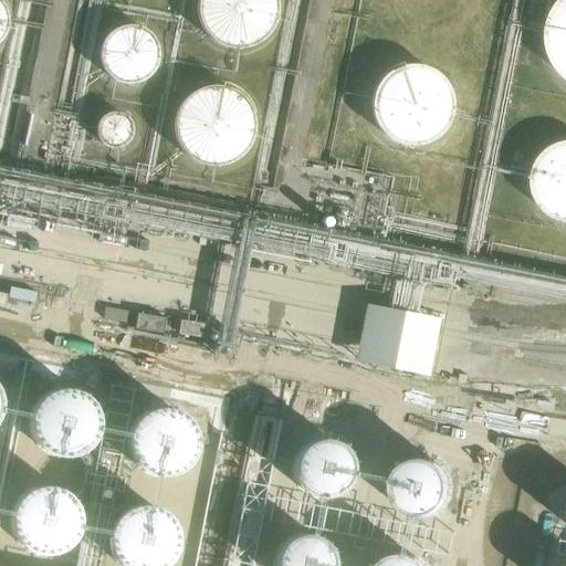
[(199,0),(198,11),(200,21),(203,30),(210,38),(219,44),(228,48),(238,49),(249,48),(258,43),(265,37),(272,29),(275,19),(276,9),(274,0),(199,0)]
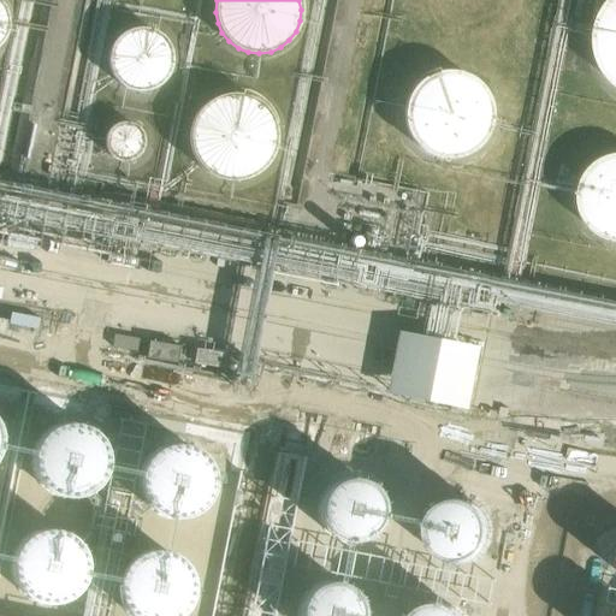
[(600,23),(598,36),(598,49),(600,63),(606,75),(615,84),(615,0),(606,11),(600,23)]
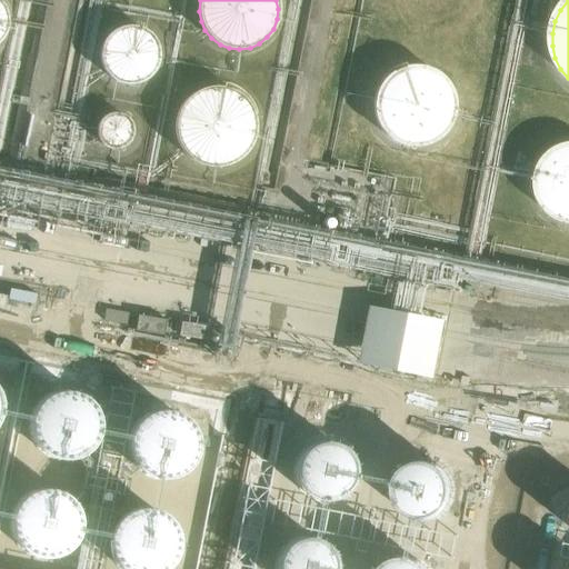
[(103,42),(100,50),(99,59),(100,68),(105,76),(111,81),(119,86),(127,88),(136,87),(145,83),(151,78),(156,70),(158,62),(158,53),(156,45),(150,38),(143,32),(135,29),(126,29),(117,31),(110,36),(103,42)]
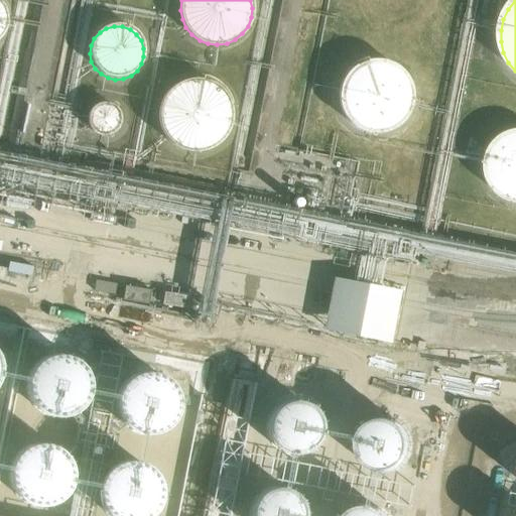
[(342,84),(339,96),(341,107),(345,118),(354,126),(364,132),(376,134),(387,132),(398,126),(406,117),(410,106),(411,95),(408,83),(401,73),(392,66),(381,62),(369,62),(358,67),(349,74),(342,84)]
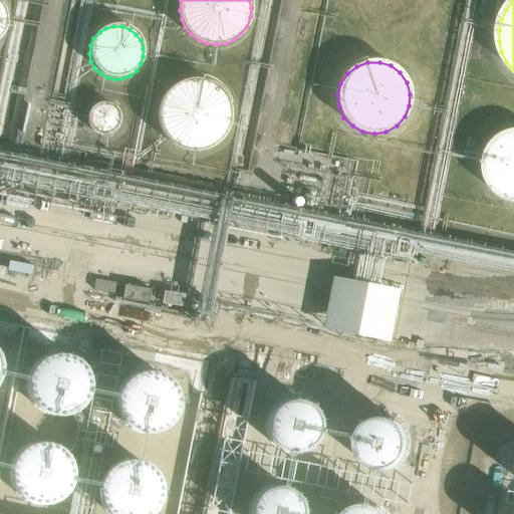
[(230,122),(230,115),(230,108),(228,102),(224,96),(220,91),(215,86),(209,83),(203,81),(196,80),(189,80),(183,82),(176,85),(171,89),(166,94),(163,100),(160,106),(159,113),(159,119),(161,126),(163,133),(167,139),(172,144),(177,148),(183,150),(190,152),(197,152),(204,151),(210,149),(216,145),(221,141),(225,135),(228,129),(230,122)]
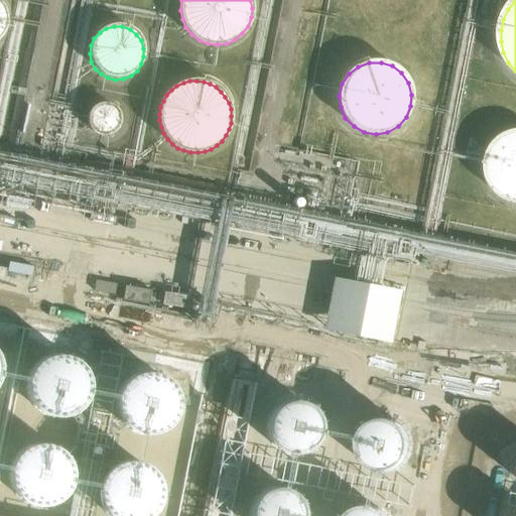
[(120,123),(119,117),(117,112),(113,108),(108,106),(102,105),(97,107),(93,110),(89,114),(88,120),(88,125),(91,130),(95,134),(100,136),(105,137),(110,135),(115,132),(118,128),(120,123)]
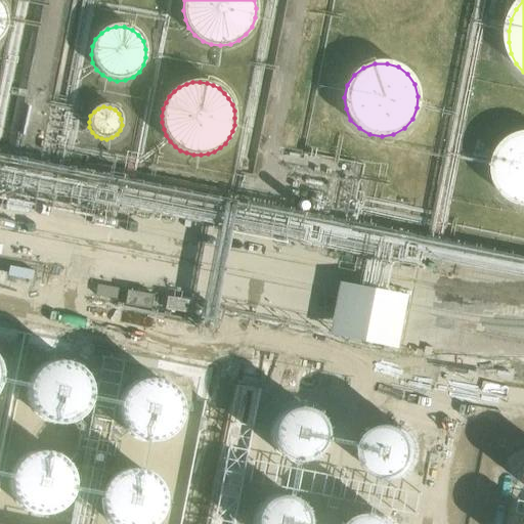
[(497,156),(494,167),(495,179),(500,190),(510,199),(520,205),(523,205),(523,133),(514,138),(504,145),(497,156)]
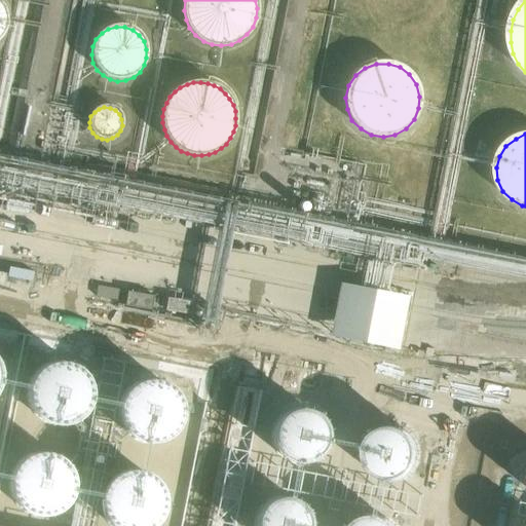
[(339,284),(329,336),(398,349),(408,297),(339,284)]
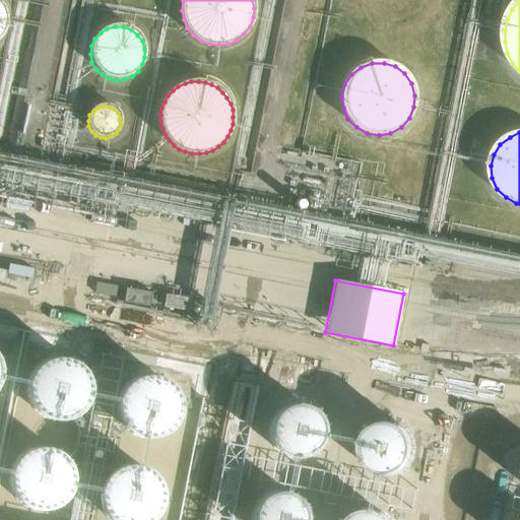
[(96,284),(94,295),(115,299),(117,287),(96,284)]
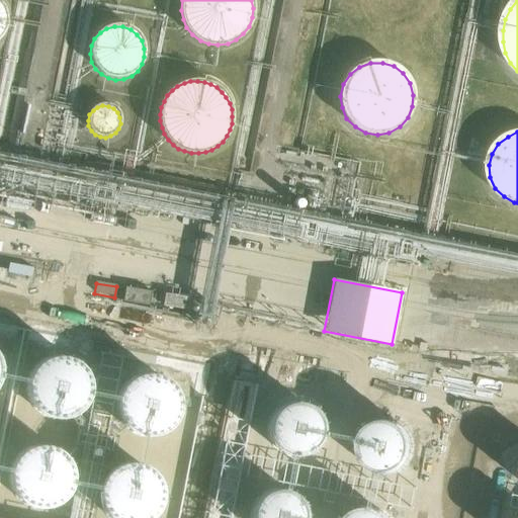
[(149,307),(151,293),(125,288),(122,301),(149,307)]
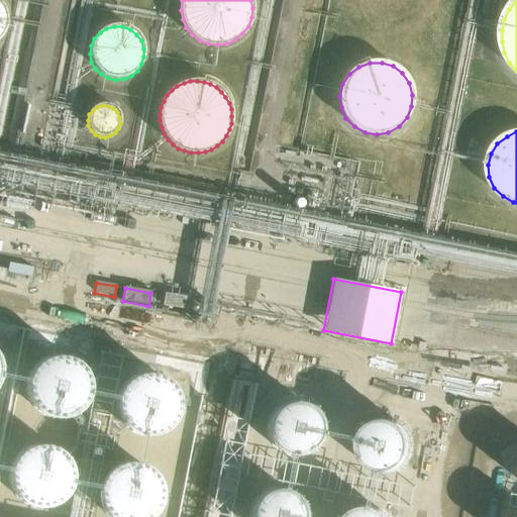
[(191,296),(166,292),(164,305),(189,309),(191,296)]
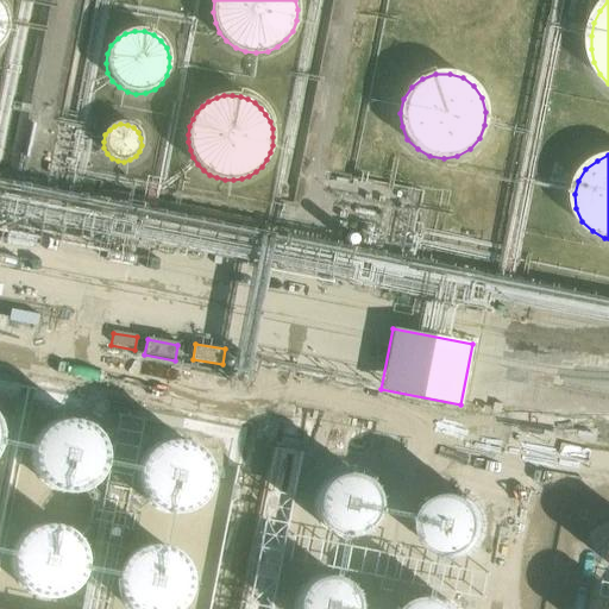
[(102,445),(98,435),(90,428),(81,424),(71,422),(61,422),(51,427),(44,433),(38,441),(35,451),(33,460),(36,471),(42,479),(49,487),(57,491),(68,494),(77,493),(87,489),(95,482),(101,473),(105,464),(105,454),(102,445)]
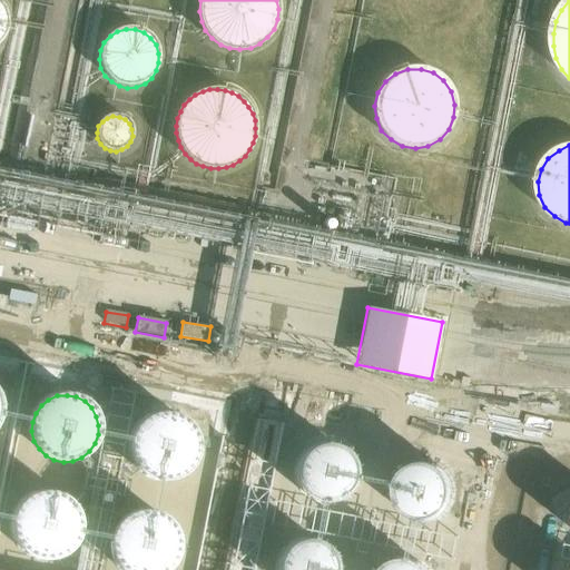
[(194,434),(189,426),(183,420),(174,415),(165,413),(155,414),(146,418),(138,423),(133,431),(130,440),(129,450),(131,459),(137,468),(144,474),(151,479),(161,480),(170,479),(179,475),(187,470),(193,462),(196,453),(196,443),(194,434)]
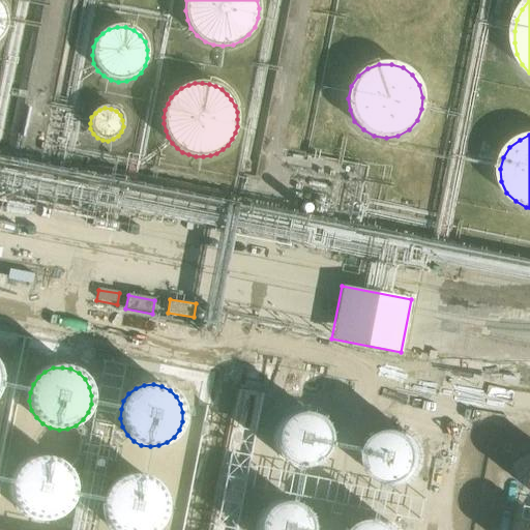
[(329,446),(329,439),(328,432),(325,425),(320,419),(314,415),(307,413),(299,413),(292,414),(286,417),(281,422),(276,429),(273,435),(273,442),(274,449),(278,457),(283,462),(289,466),(296,468),(303,469),(311,467),(317,464),(323,460),(327,453),(329,446)]
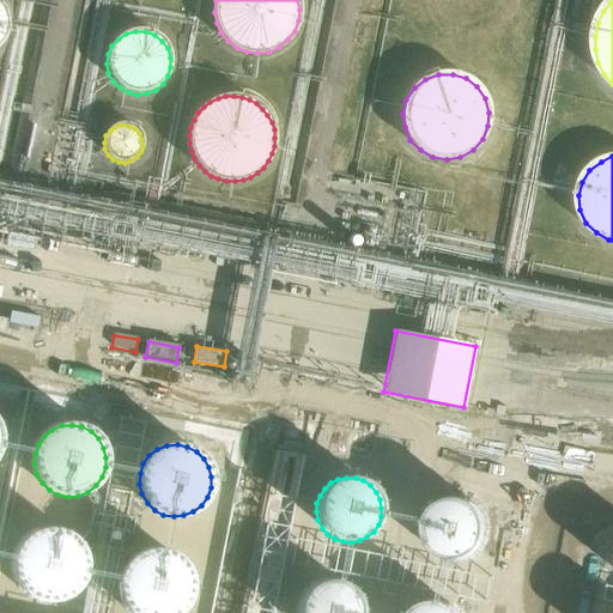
[(491,538),(491,529),(490,521),(486,514),(480,507),(473,502),(465,499),(456,499),(448,501),(441,504),(434,510),(429,517),(426,525),(426,534),(428,541),(431,550),(437,556),(444,560),(453,563),(461,564),(469,563),(477,558),(483,553),(487,546),(491,538)]
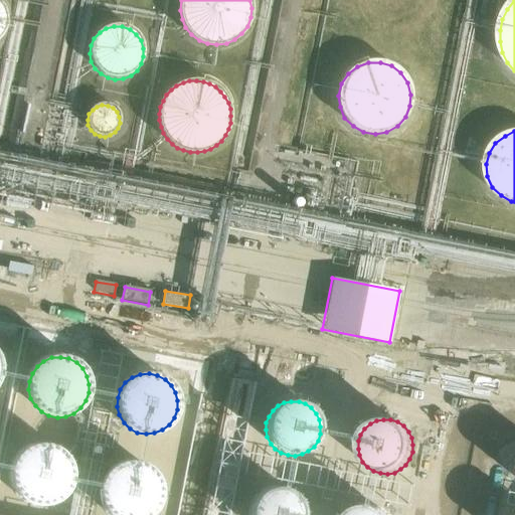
[(68,464),(64,457),(58,451),(50,447),(42,445),(33,446),(25,449),(18,455),(13,462),(11,470),(10,478),(12,487),(16,494),(23,500),(30,504),(39,505),(47,505),(55,501),(62,496),(67,489),(70,481),(70,473),(68,464)]
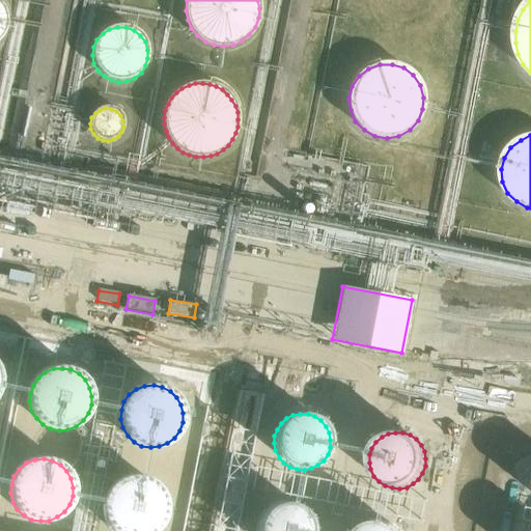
[(163,497),(159,488),(151,482),(144,479),(135,477),(127,478),(118,481),(111,486),(106,494),(103,502),(103,511),(105,520),(109,527),(112,530),(154,530),(157,530),(162,523),(164,514),(165,505),(163,497)]
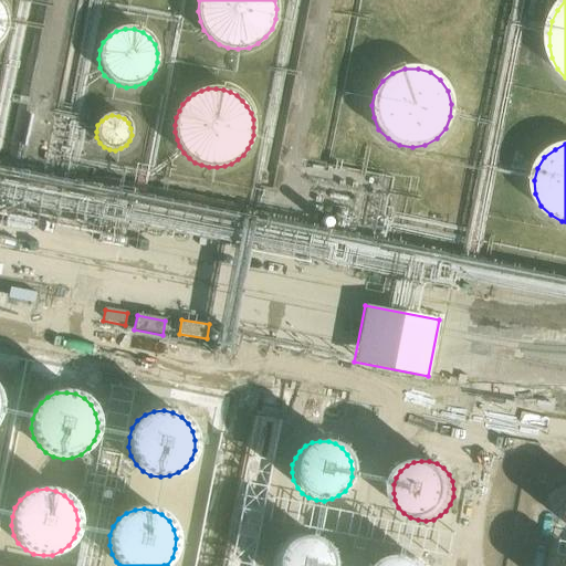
[(334,565),(335,565),(334,558),(329,551),(325,545),(318,541),(311,538),(303,537),(295,540),(289,543),(282,547),(278,554),(275,562),(274,565),(334,565)]
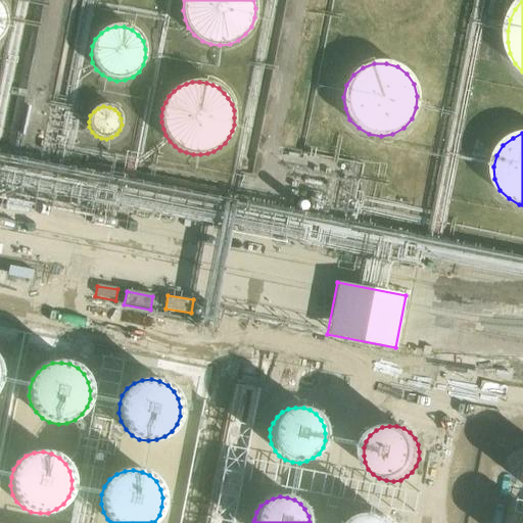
[(393,522),(391,521),(386,517),(379,514),(372,514),(365,515),(358,518),(352,522),(393,522)]
